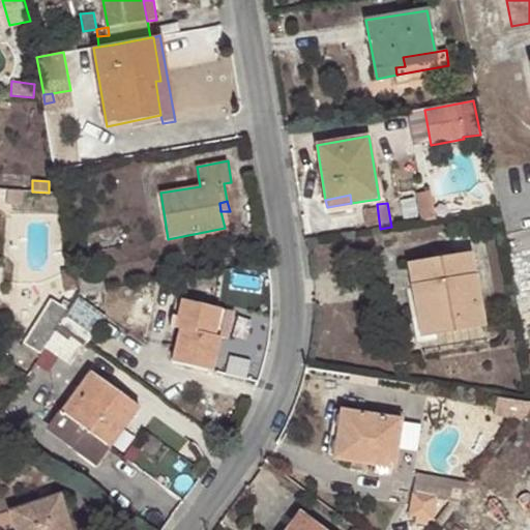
[(226,235),(225,228),(194,234),(195,240),(226,235)]
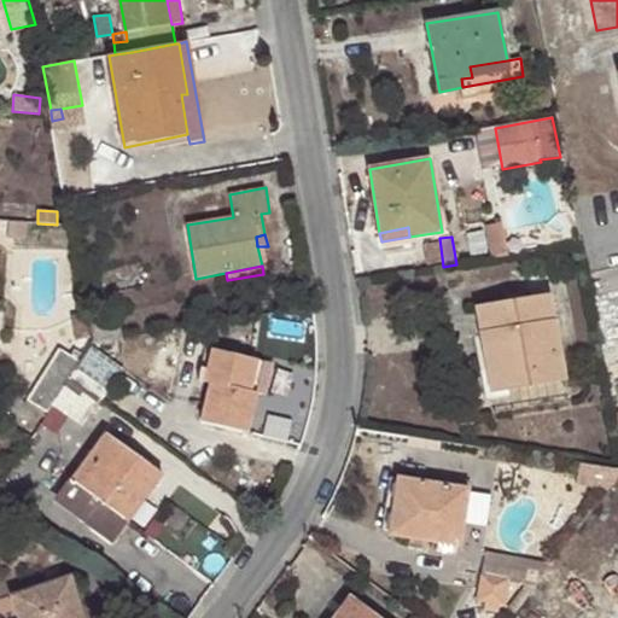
[(551,295),(489,305),(494,332),(481,332),(490,392),(565,380),(551,295)]
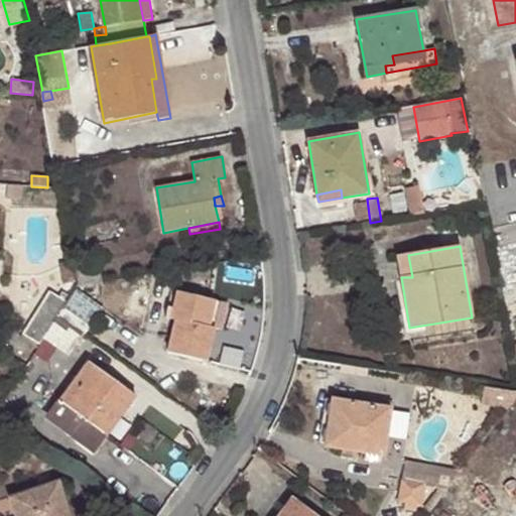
[(412,277),(408,255),(397,256),(401,277),(412,277)]
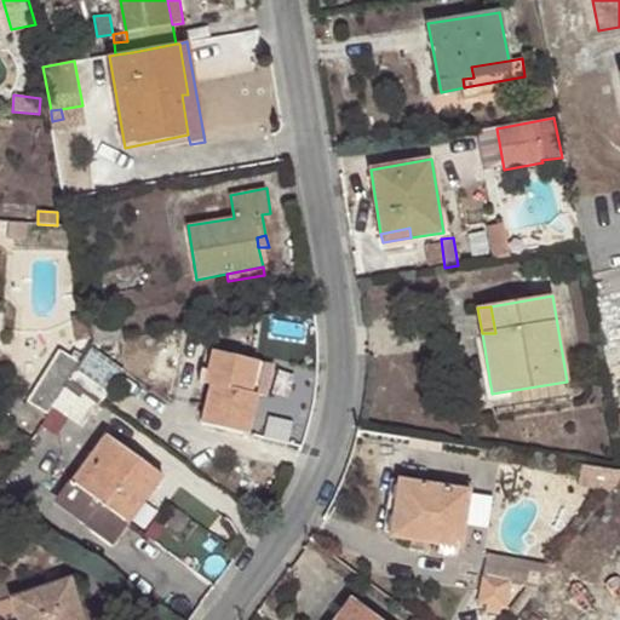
[(91,339),(91,346),(124,340),(119,314),(86,320),(91,339)]
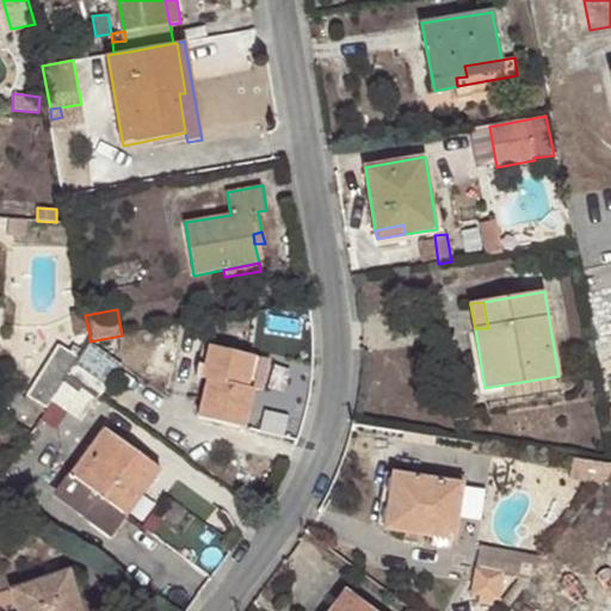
[(69,372),(90,341),(90,334),(80,334),(71,353),(59,345),(29,396),(48,407),(51,402),(69,372)]
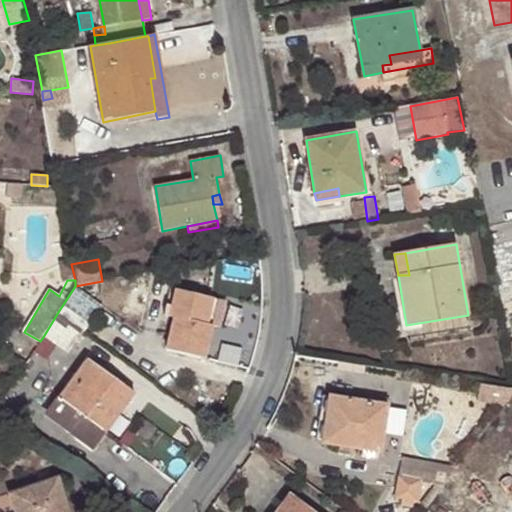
[(102,305),(75,286),(58,312),(84,332),(102,305)]
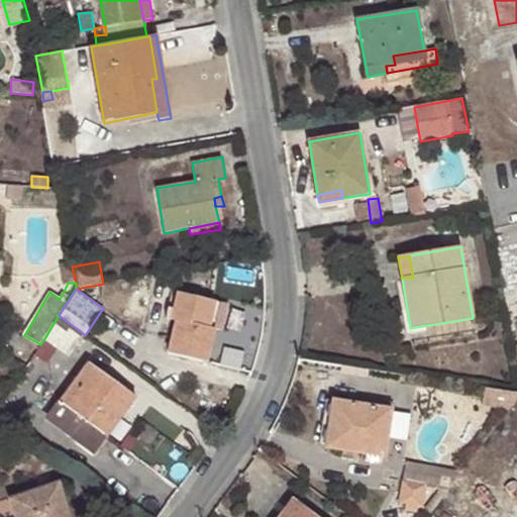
[(209,328),(215,301),(178,292),(174,310),(168,308),(165,319),(177,322),(169,352),(207,362),(214,329),(209,328)]
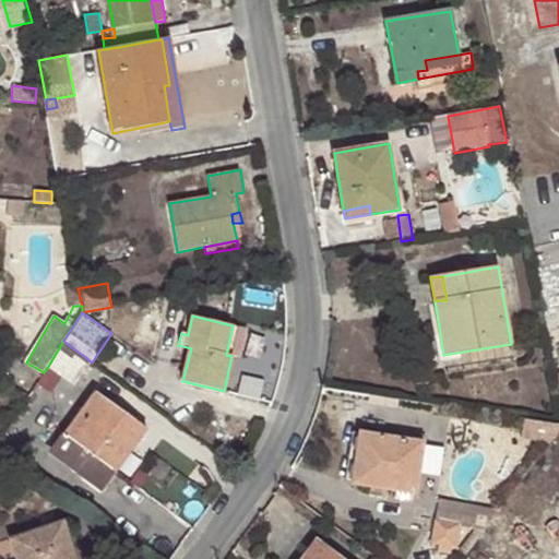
[(239,328),(233,325),(226,355),(232,356),(239,328)]
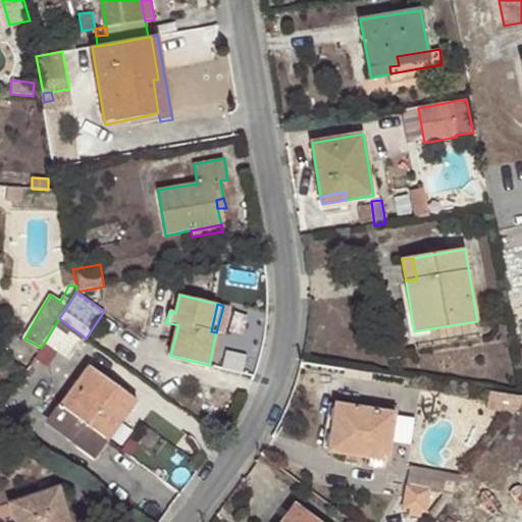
[(86,338),(59,318),(44,344),(70,360),(86,338)]
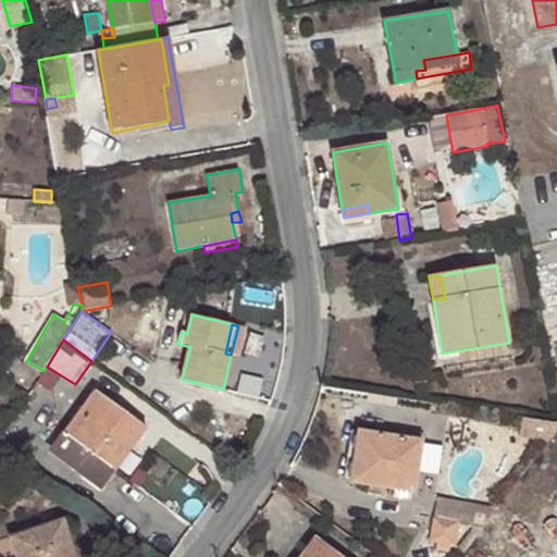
[(37,375),(23,367),(9,357),(0,371),(28,390),(37,375)]
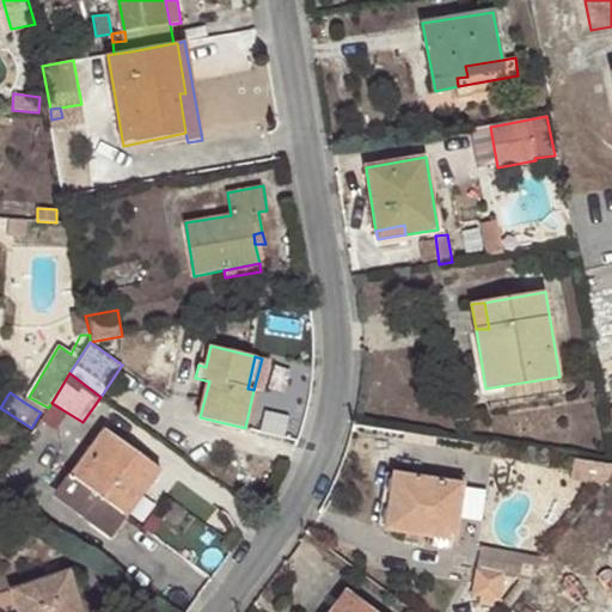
[(41,412),(44,415),(48,408),(29,397),(25,403),(41,412)]
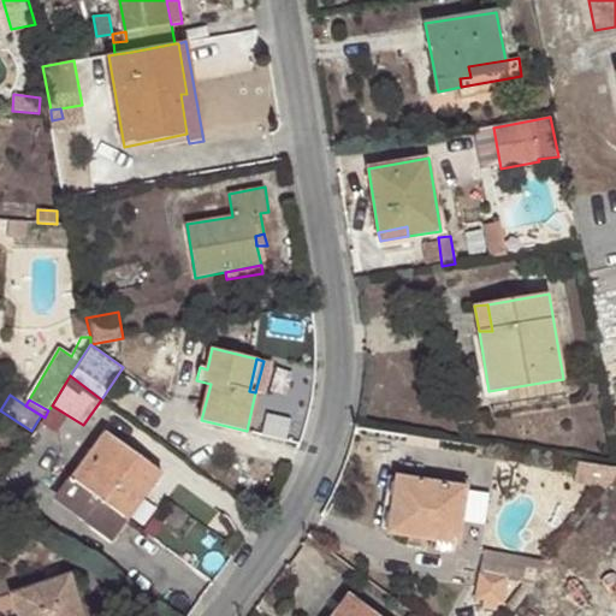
[(105,431),(60,493),(118,534),(128,521),(120,515),(137,492),(144,497),(163,473),(105,431)]
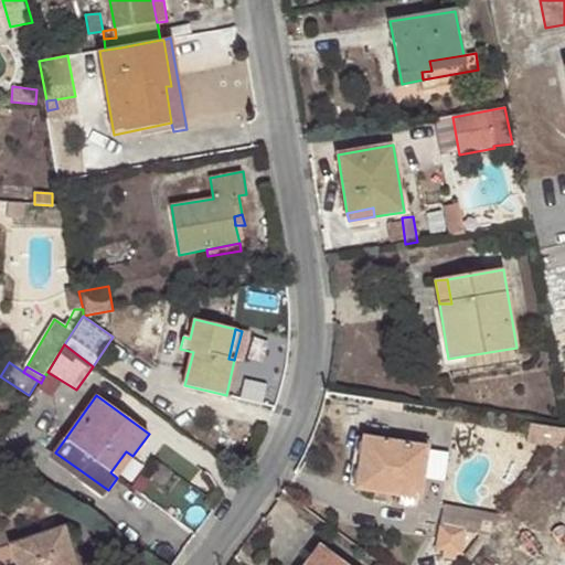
[(427,447),(363,438),(356,489),(375,491),(374,500),(391,502),(392,493),(419,499),(427,447)]
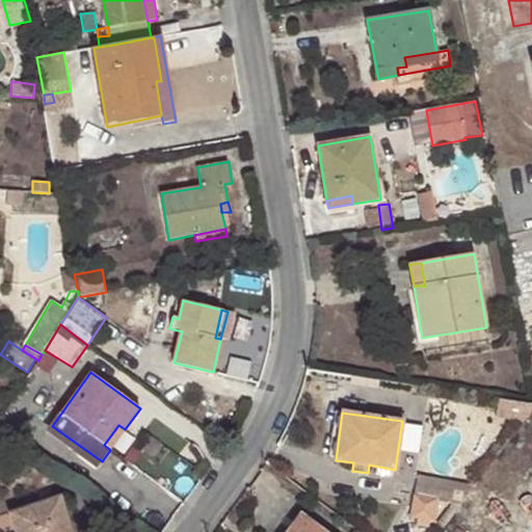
[(110,450),(125,429),(118,425),(104,445),(110,450)]
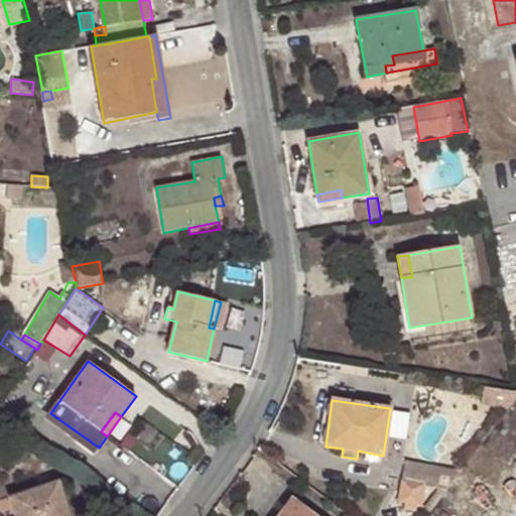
[(99,447),(50,413),(46,419),(94,454),(99,447)]
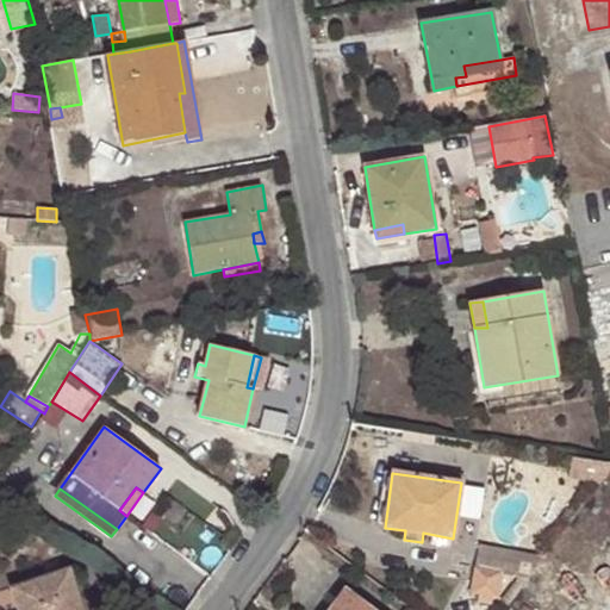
[(502,572),(474,568),(471,593),(497,598),(502,572)]
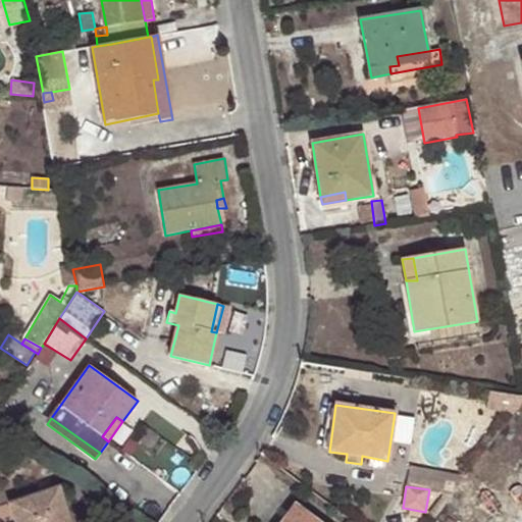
[(9,504),(15,521),(70,521),(59,488),(9,504)]
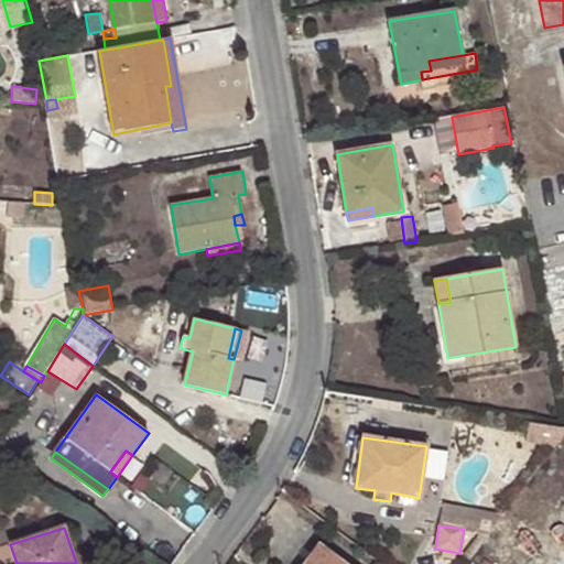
[(318,563),(328,551),(320,544),(303,563),(318,563)]
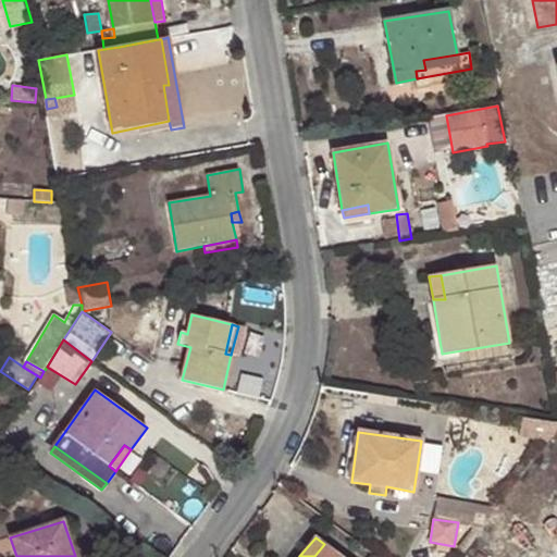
[(341,556),(324,544),(314,556),(341,556)]
